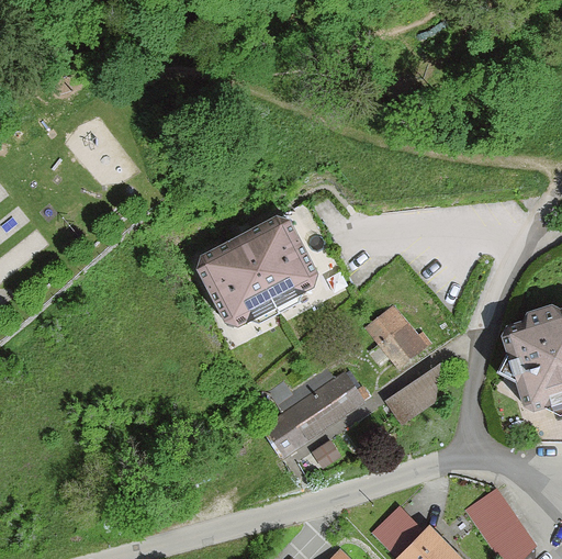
[(202,252),(198,264),(225,327),(235,330),(316,286),(317,272),(291,220),(278,213),(202,252)]
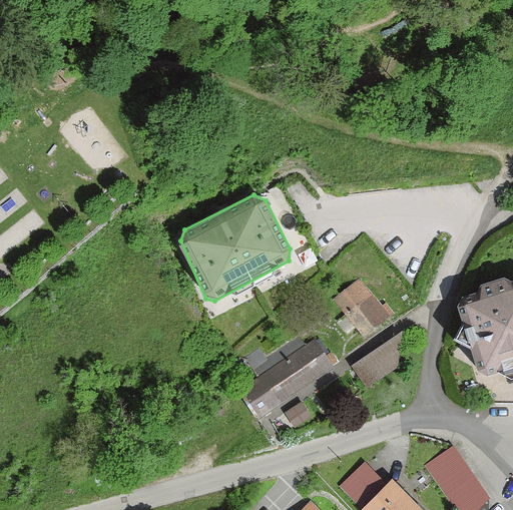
[(362,281),(338,299),(368,339),(392,321),(362,281)]
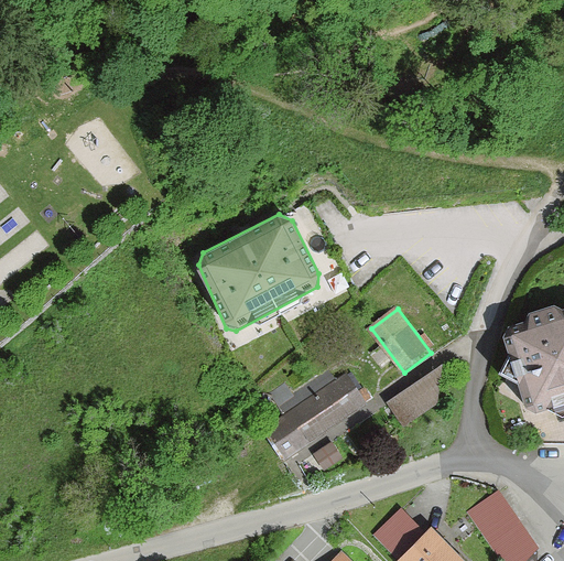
[(563,317),(560,312),(540,317),(538,324),(518,330),(512,340),(516,359),(503,377),(524,387),(531,413),(542,421),(563,414),(563,317)]
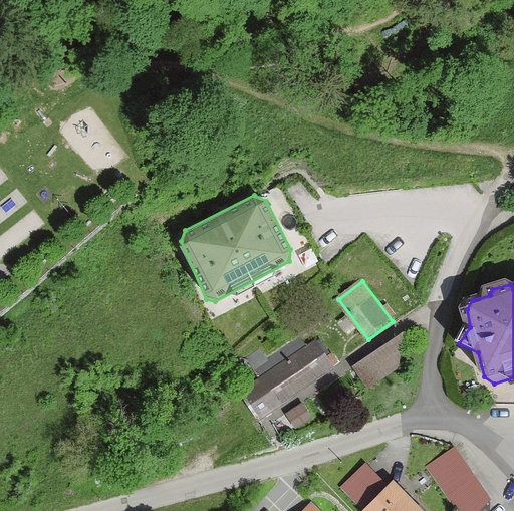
[(270,417),(335,370),(313,340),(305,345),(299,337),(275,355),(282,365),(250,389),(270,417)]
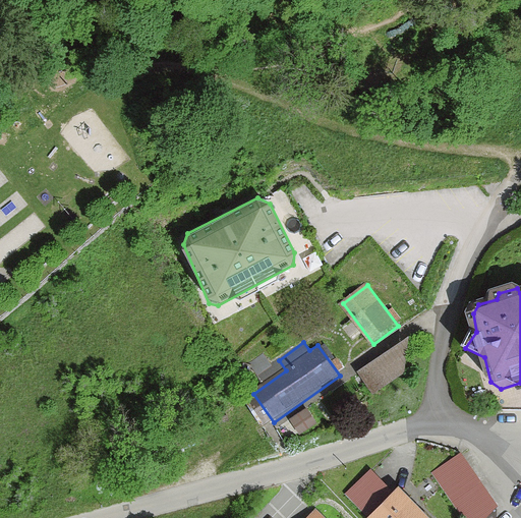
[(428,477),(460,517),(487,517),(503,507),(460,453),(428,477)]
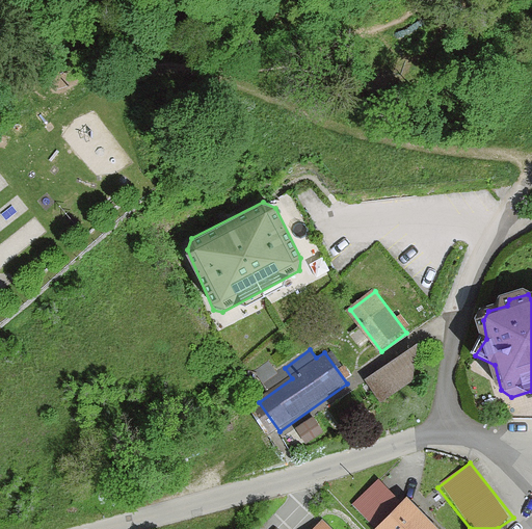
[(441,528),(388,475),(356,506),(378,528),(441,528)]
